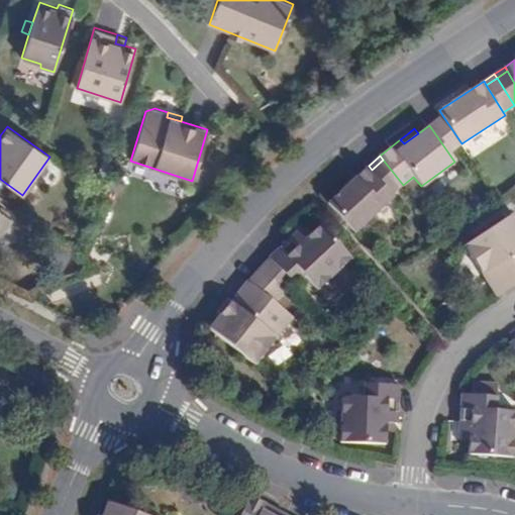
[(393,194),(403,185),(383,160),(372,170),(393,194)]
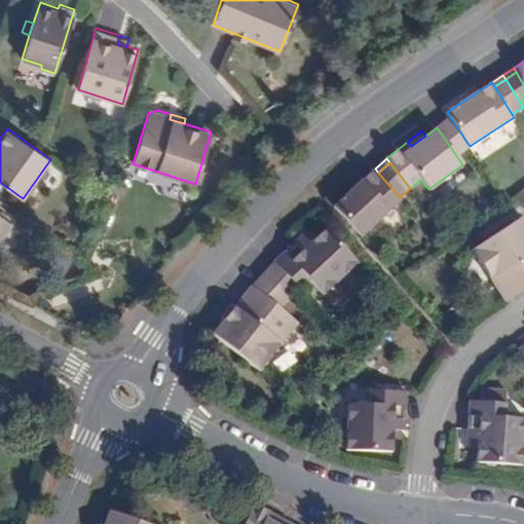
[(335,206),(363,235),(401,199),(400,197),(378,173),(375,169),(367,177),(335,206)]
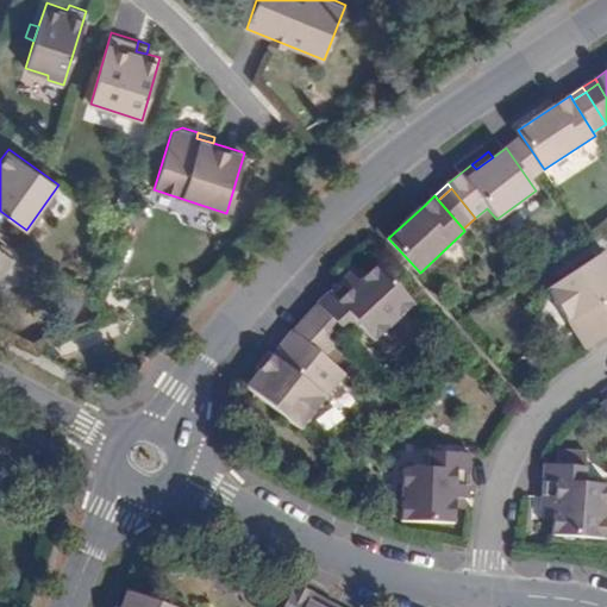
[(0,270),(1,269),(7,271),(16,260),(0,248),(0,270)]
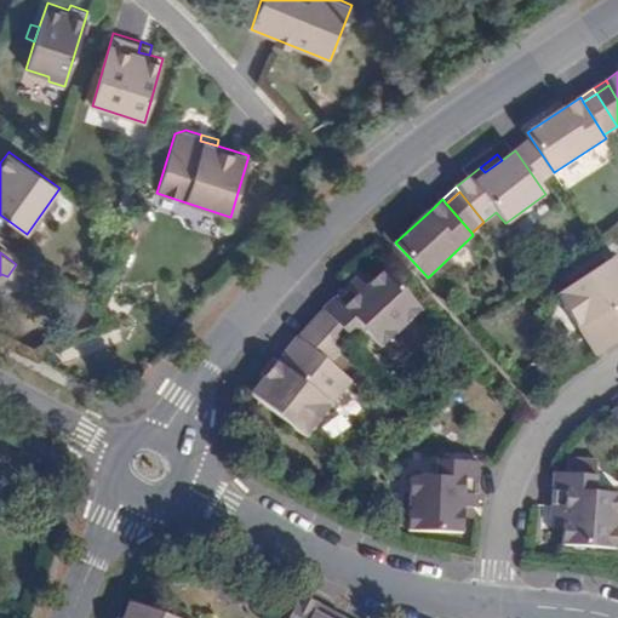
[(596,356),(617,341),(617,257),(616,255),(558,293),(596,356)]
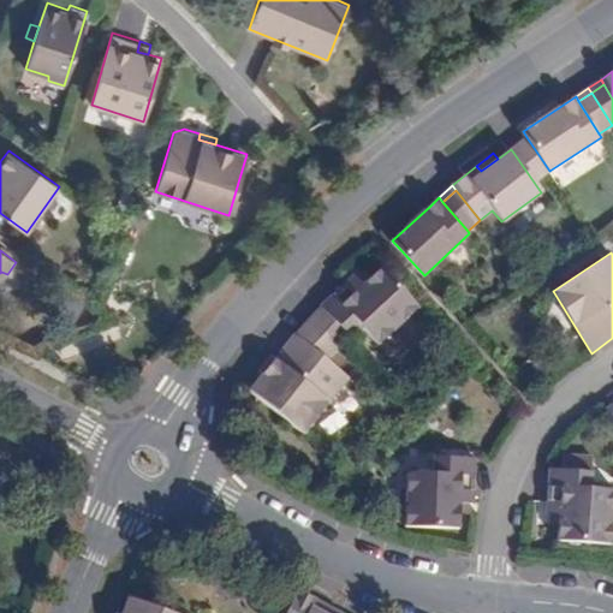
[(322,305),(326,309),(349,338),(362,327),(379,343),(420,307),(382,266),(373,277),(363,283),(358,277),(356,273),(322,305)]
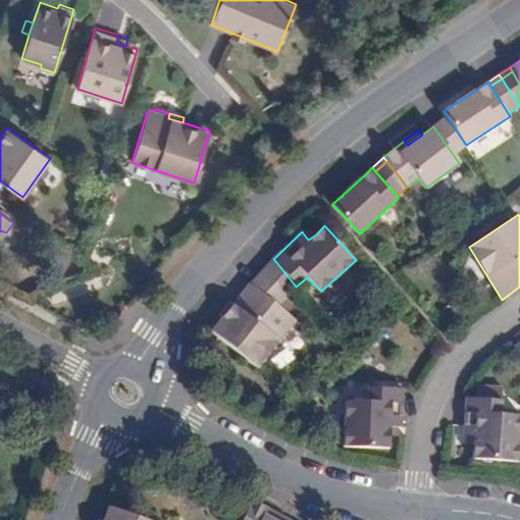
[(308,230),(304,235),(308,240),(316,235),(311,228),(308,230)]
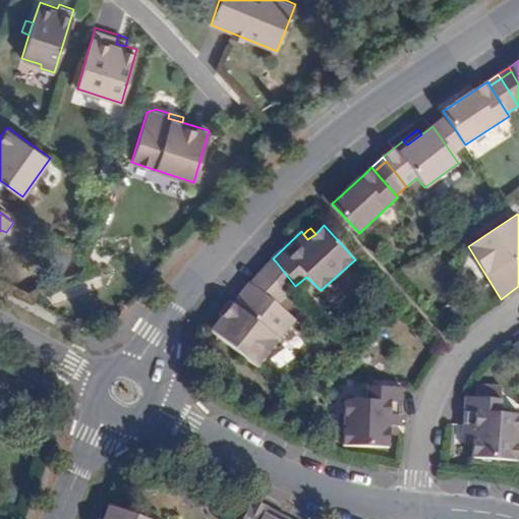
[(266,273),(288,294),(295,286),(276,262),(266,273)]
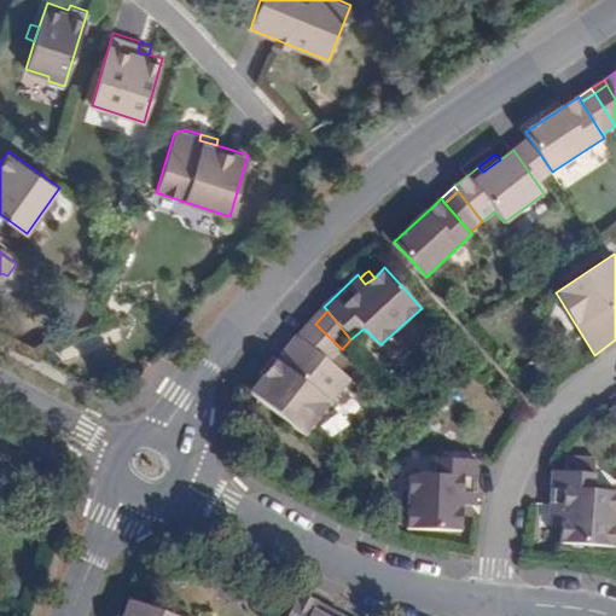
[(315,324),(302,338),(330,361),(342,349),(315,324)]
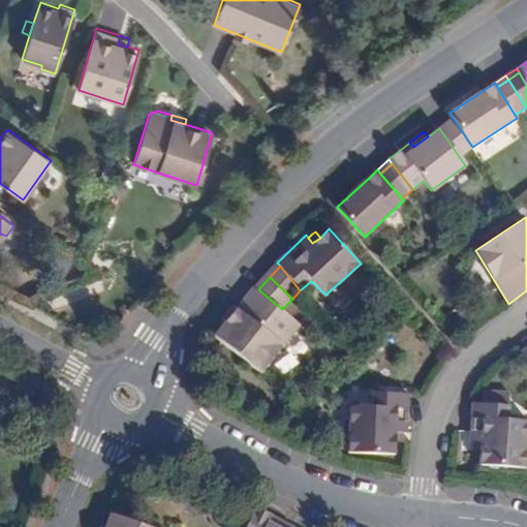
[(254,286),(238,307),(226,321),(216,334),(261,372),(300,322),(282,309),(258,289),(254,286)]
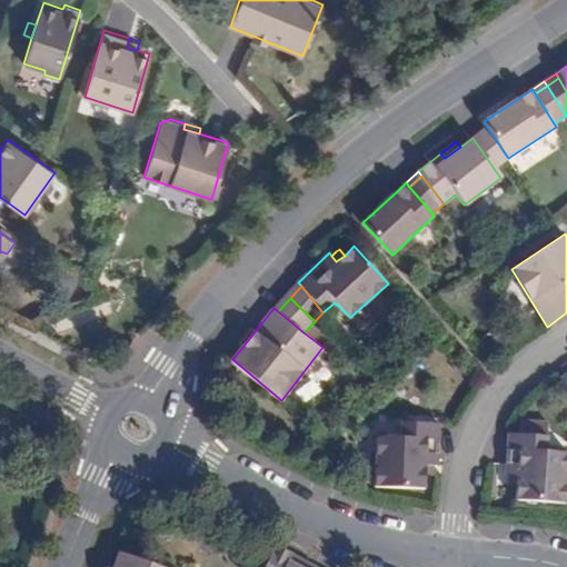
[(256,330),(250,326),(247,329),(238,339),(244,346),(256,330)]
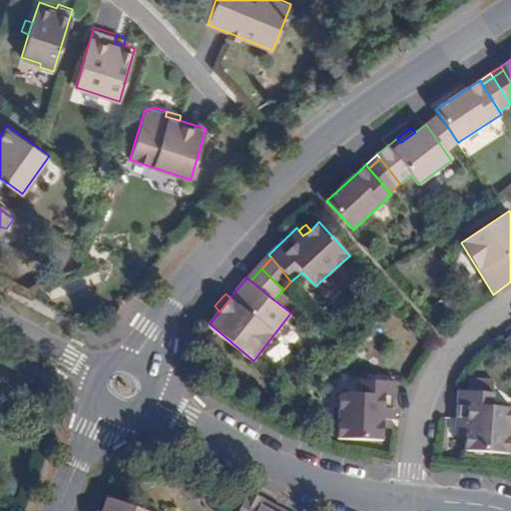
[(384,440),(385,428),(385,419),(392,419),(395,419),(398,381),(361,379),(361,391),(340,391),(338,437),(384,440)]
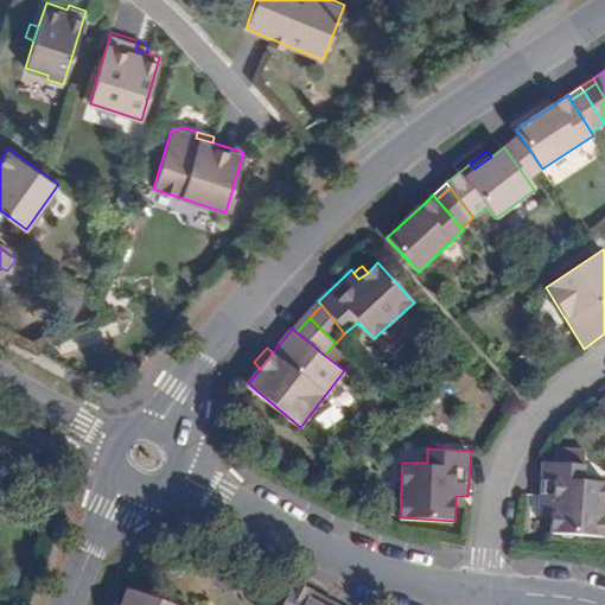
[(542,460),(541,477),(553,478),(552,507),(549,530),(604,535),(604,481),(584,479),(585,463),(542,460)]
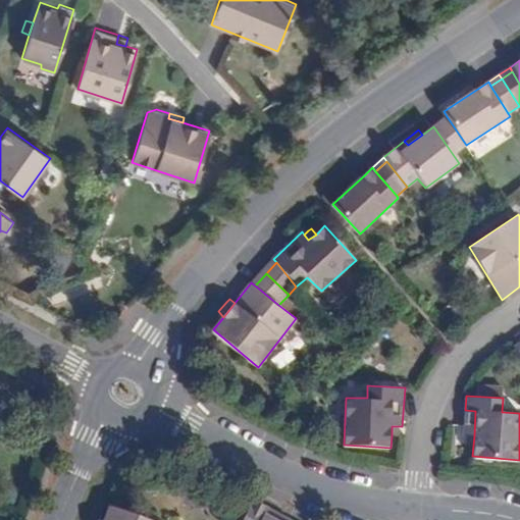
[(475,411),(465,410),(464,434),(474,435),(475,411)]
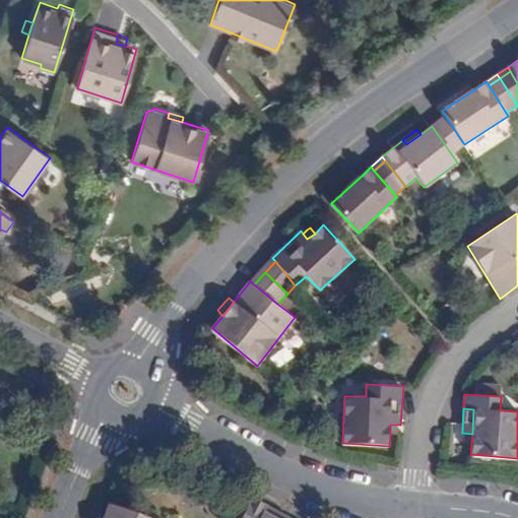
[(275,509),(253,498),(242,517),(274,517),(272,517),(275,509)]
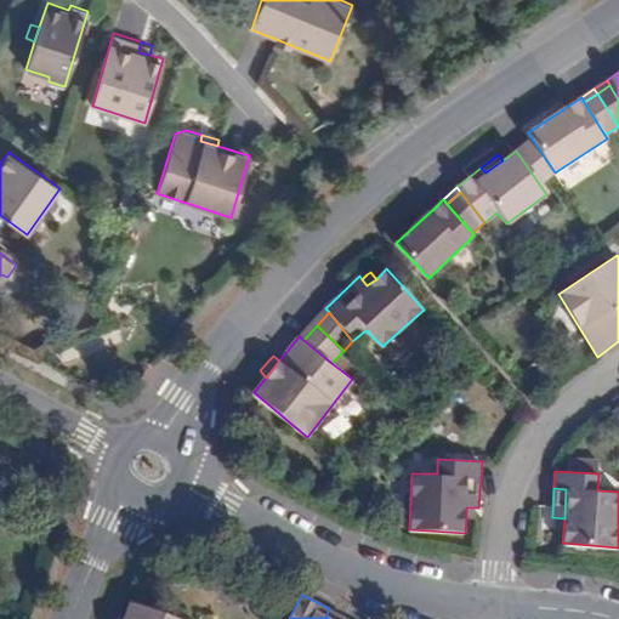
[(179,618),(131,601),(124,618),(179,618)]
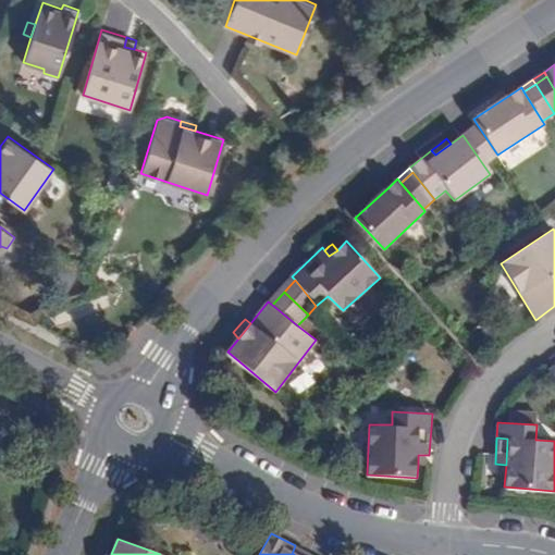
[(294,554),(309,554),(310,553),(295,545),(292,554),(294,554)]
